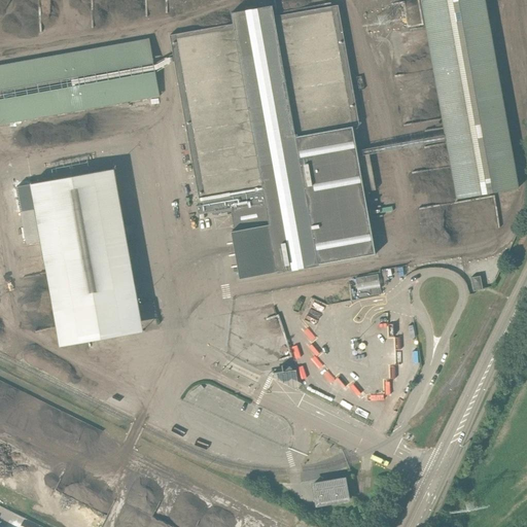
[(421,0),(457,199),(518,188),(484,0),(421,0)]
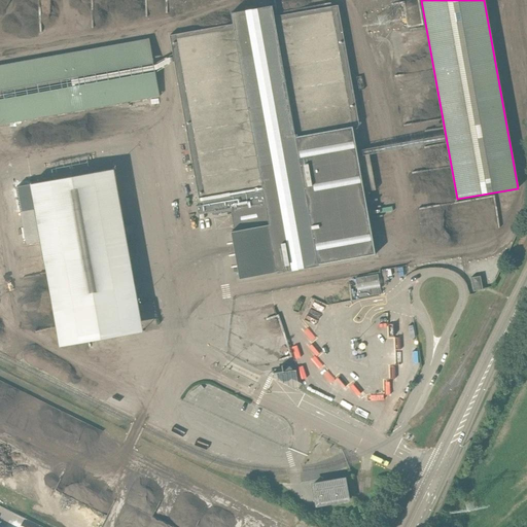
[(232,13),(234,24),(170,36),(198,190),(201,205),(197,206),(198,215),(214,212),(215,215),(240,210),(240,207),(266,203),(270,225),(232,232),(240,277),(240,279),(277,272),(278,273),(319,266),(319,265),(376,254),(358,156),(357,150),(353,127),(359,126),(338,5),(275,18),(273,6),(232,13)]
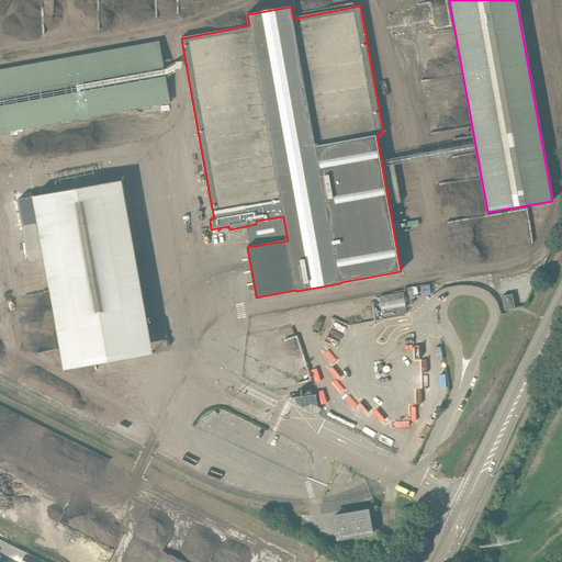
[(0,133),(170,103),(160,42),(0,70),(0,133)]
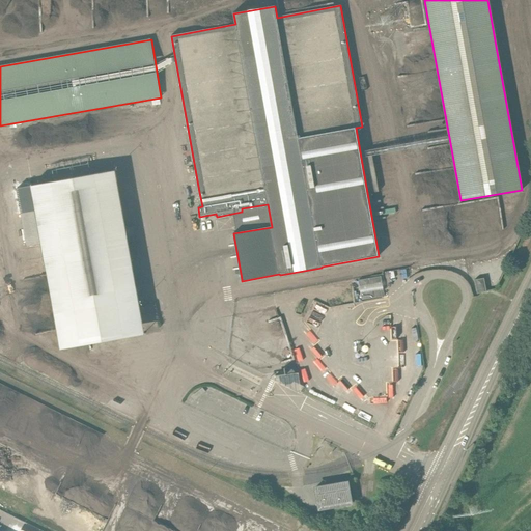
[(32,185),(55,314),(139,299),(115,170),(32,185)]
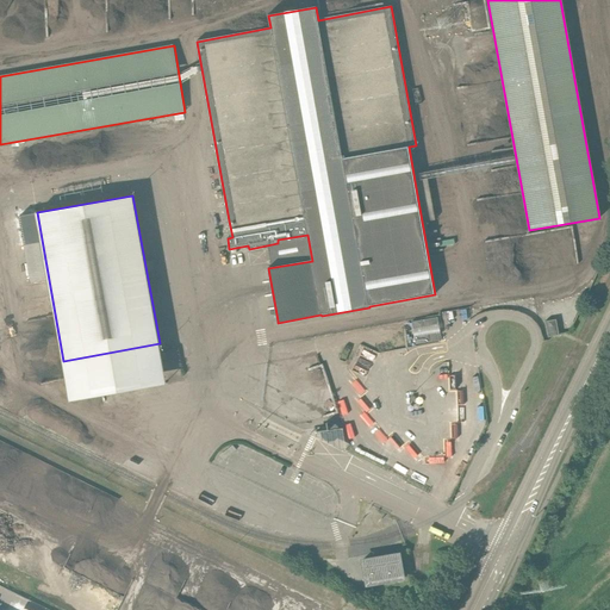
[(412,329),(436,325),(435,318),(411,322),(412,329)]
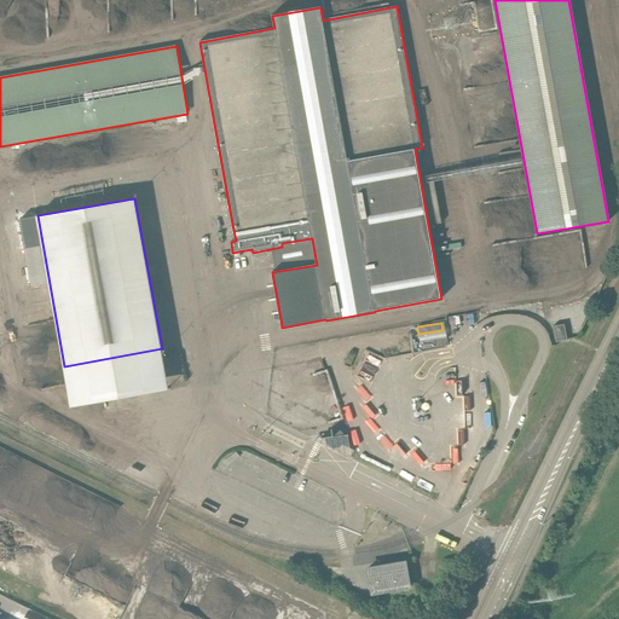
[(556,342),(567,341),(565,324),(553,327),(556,342)]
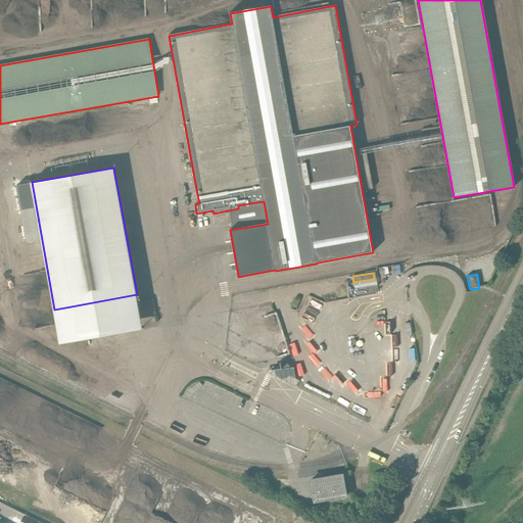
[(357,296),(377,292),(375,285),(354,289),(357,296)]
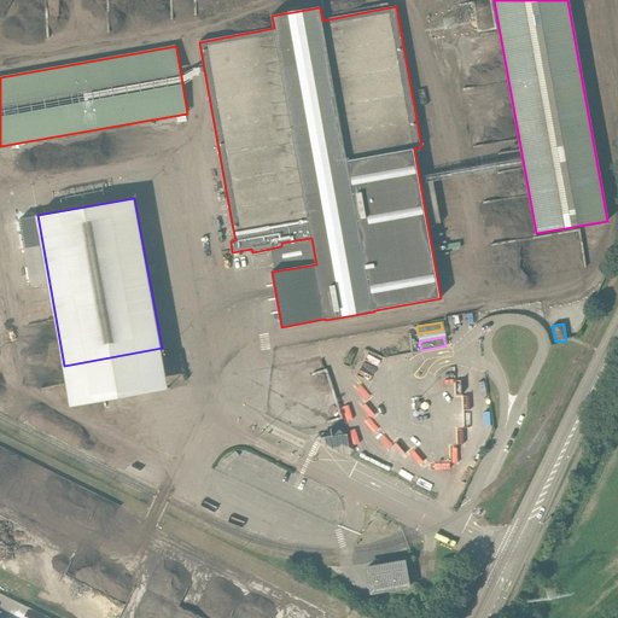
[(342,444),(343,442),(344,439),(344,438),(344,437),(343,435),(343,433),(342,431),(340,430),(339,430),(337,429),(336,429),(333,429),(331,429),(332,435),(325,436),(325,437),(325,439),(325,441),(326,443),(327,444),(328,445),(330,447),(332,447),(333,447),(336,447),(337,447),(339,447),(340,445),(342,444)]
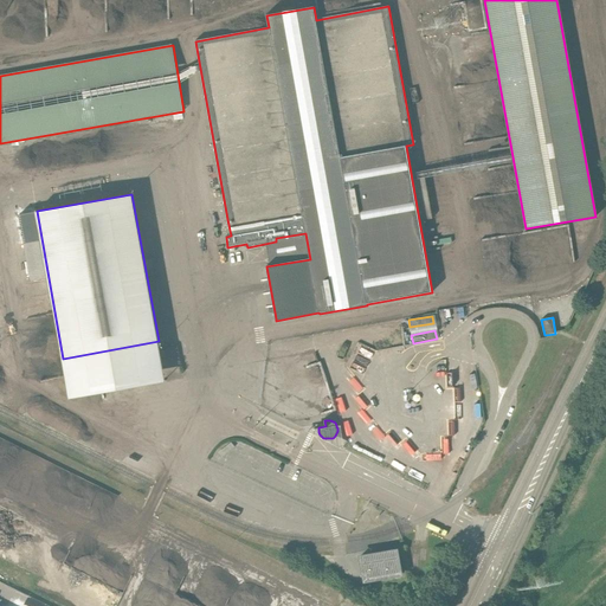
[(363,581),(400,575),(397,550),(360,556),(363,581)]
